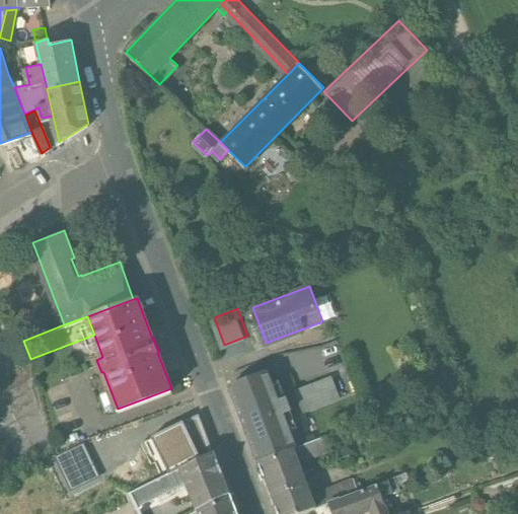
[(301,373),(323,364),(314,343),(293,352),(301,373)]
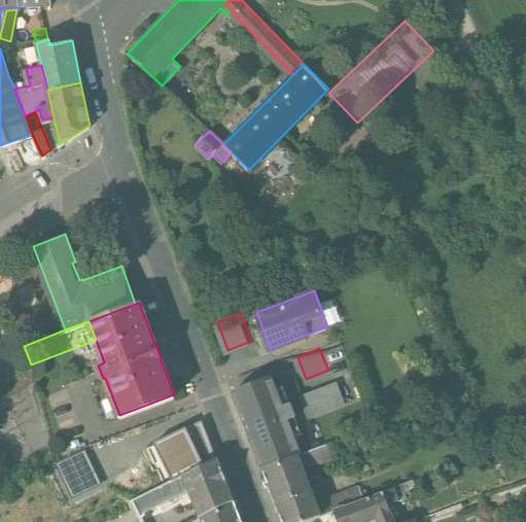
[(271,375),(233,389),(261,466),(301,452),(294,437),(287,418),(295,416),(290,403),(282,406),(276,388),(271,375)]
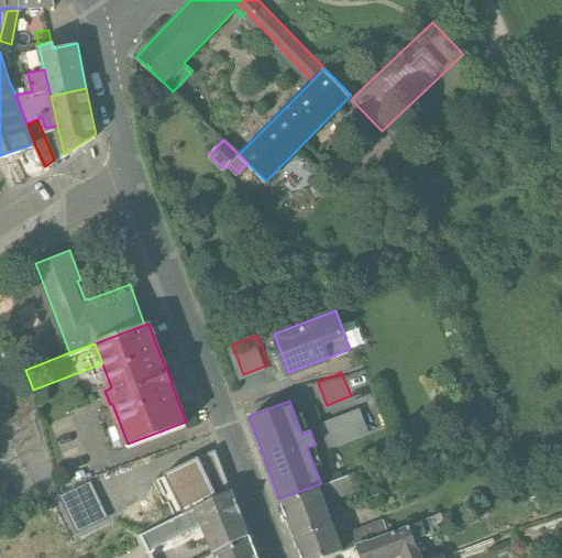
[(360,408),(322,423),(330,442),(367,429),(360,408)]
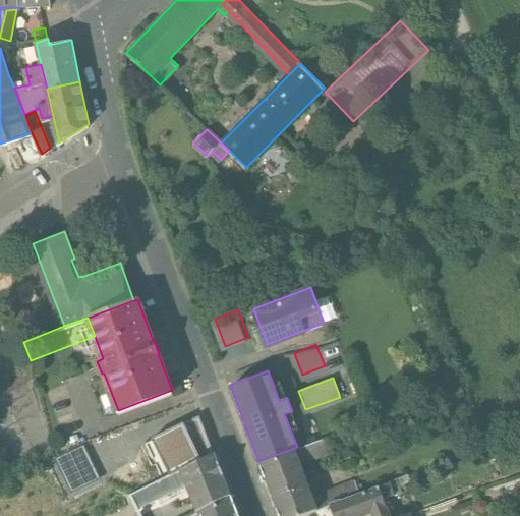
[(279,401),(287,398),(280,381),(273,384),(279,401)]
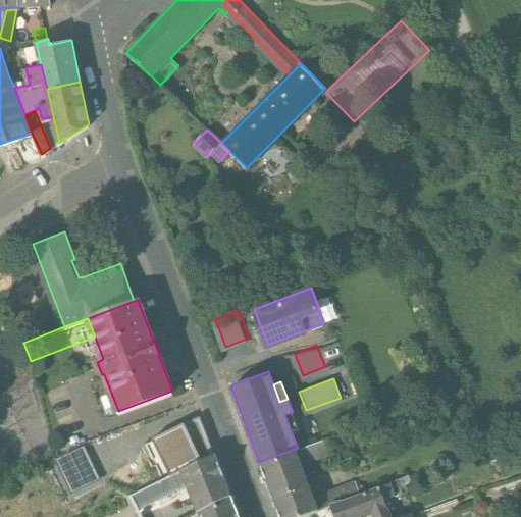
[(299,429),(293,412),(284,414),(292,432),(299,429)]
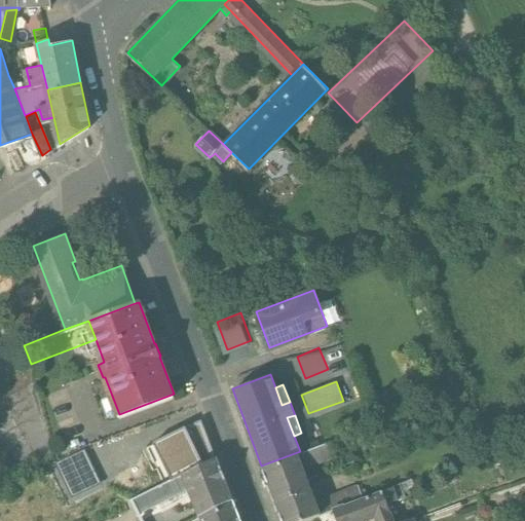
[(153,440),(172,478),(184,472),(217,456),(201,417),(153,440)]
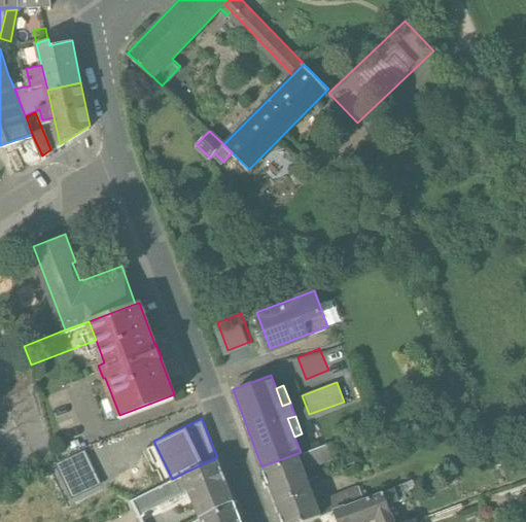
[(332,440),(318,446),(323,459),(338,454),(332,440)]
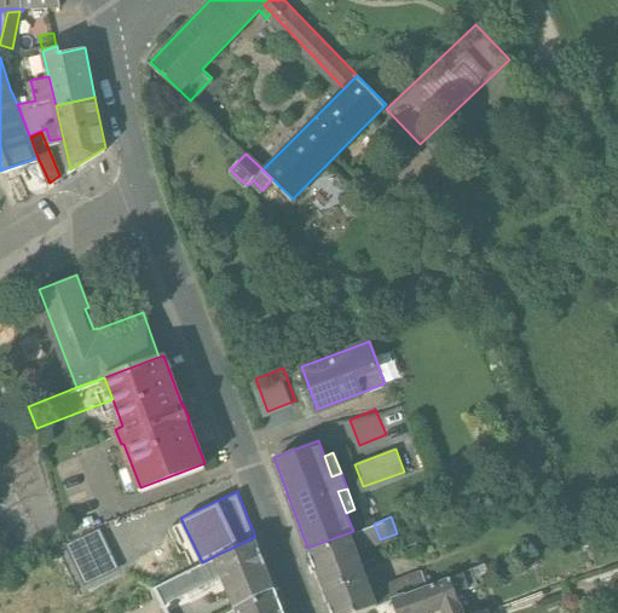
[(353,531),(307,548),(318,577),(359,560),(353,543),(361,541),(362,543),(365,544),(380,539),(374,524),(353,531)]
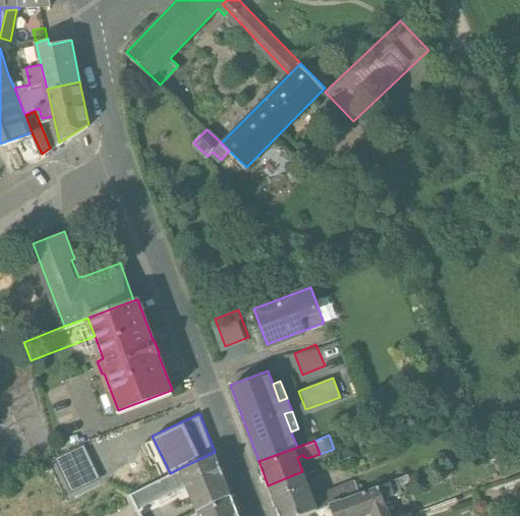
[(56,456),(72,489),(100,475),(83,443),(56,456)]
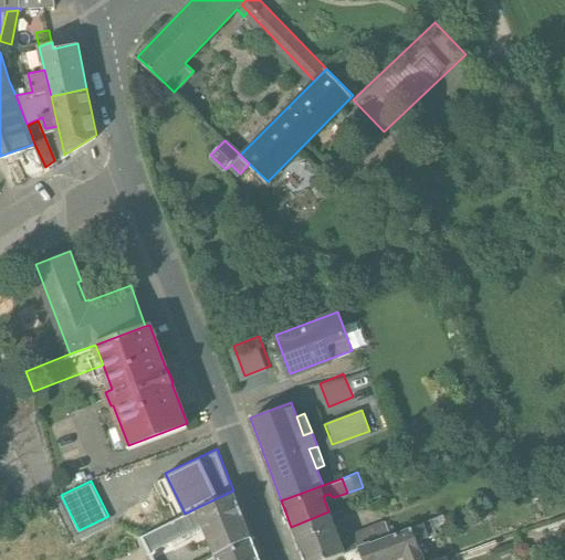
[(233,490),(198,507),(203,522),(216,552),(250,535),(233,490)]
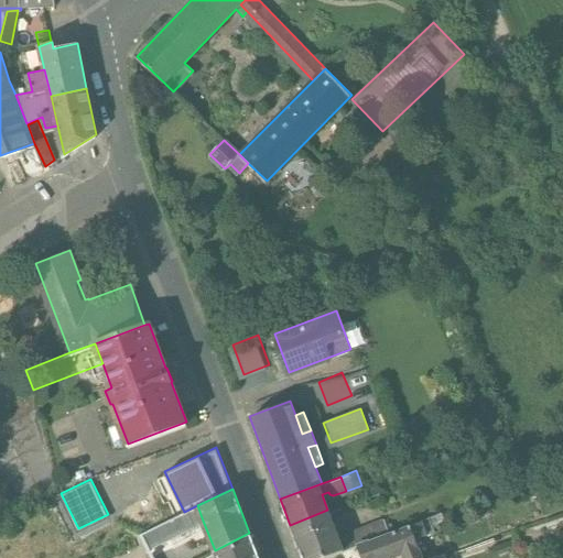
[(184,512),(143,532),(150,546),(203,521),(197,505),(184,512)]
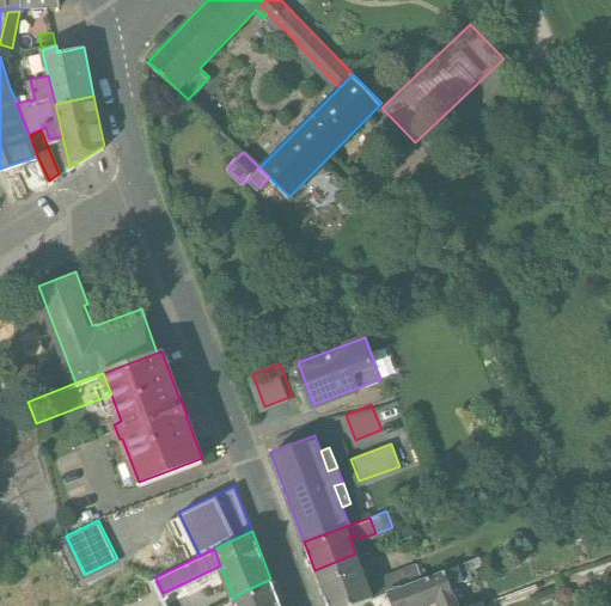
[(355,554),(315,570),(328,605),(348,605),(372,597),(368,587),(355,554)]
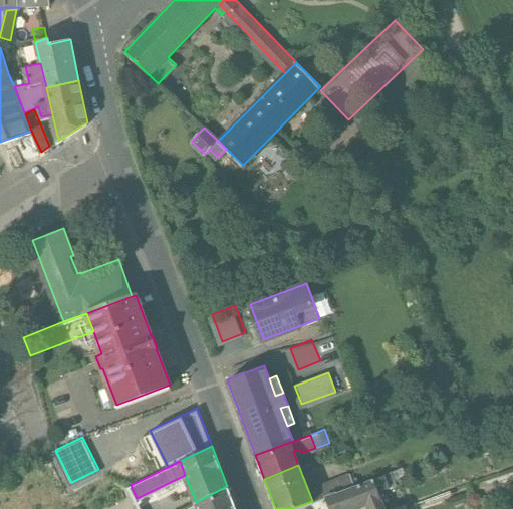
[(327,482),(331,494),(354,485),(354,486),(355,486),(350,472),(327,482)]
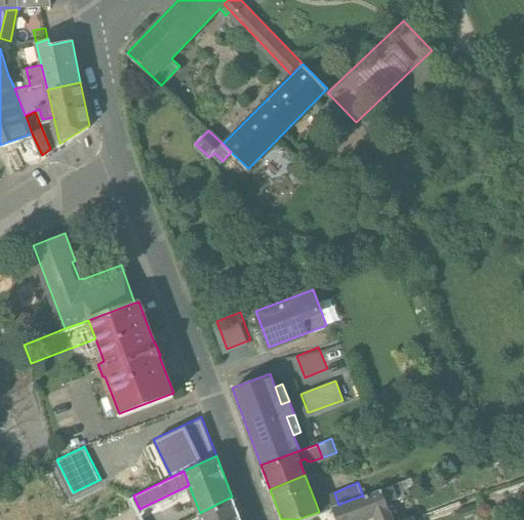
[(393,485),(381,489),(387,502),(397,496),(401,495),(399,490),(396,491),(393,485)]
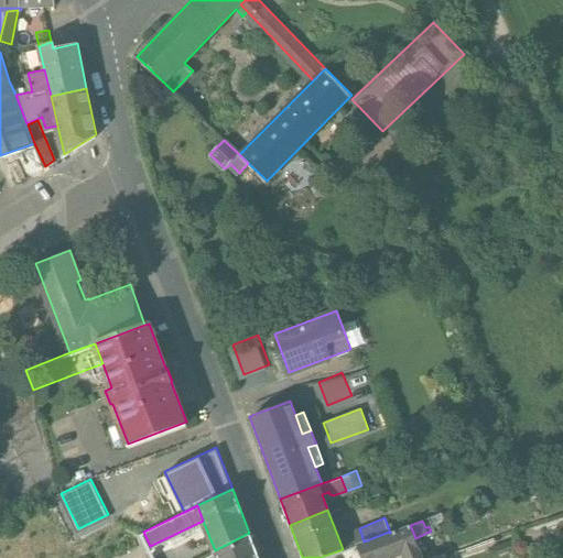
[(364,542),(359,544),(364,557),(386,557),(393,556),(394,557),(422,557),(415,538),(410,525),(390,533),(389,533),(389,532),(364,542)]
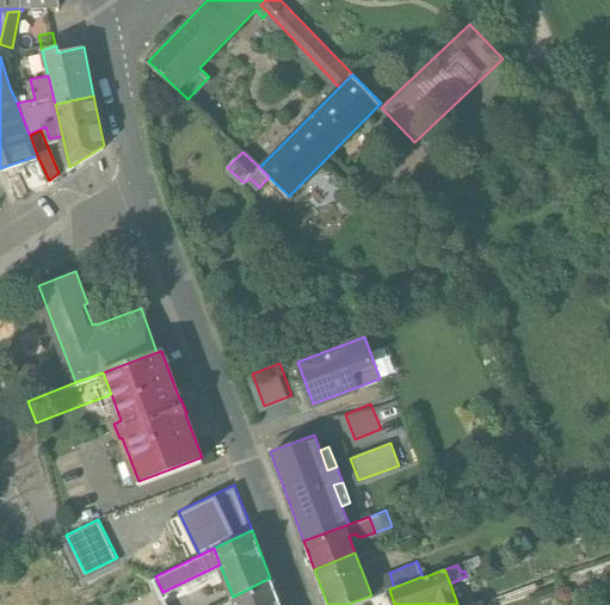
[(368,586),(371,596),(389,590),(394,587),(389,573),(375,578),(374,581),(375,584),(368,586)]
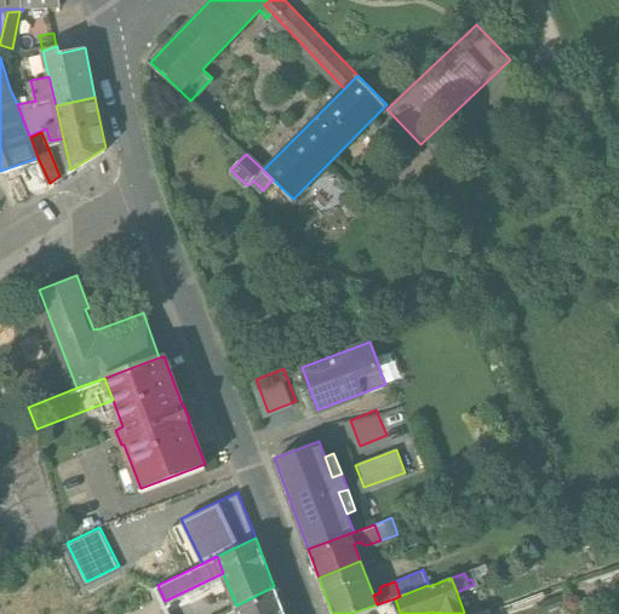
[(285,613),(274,586),(236,606),(240,613),(285,613)]
